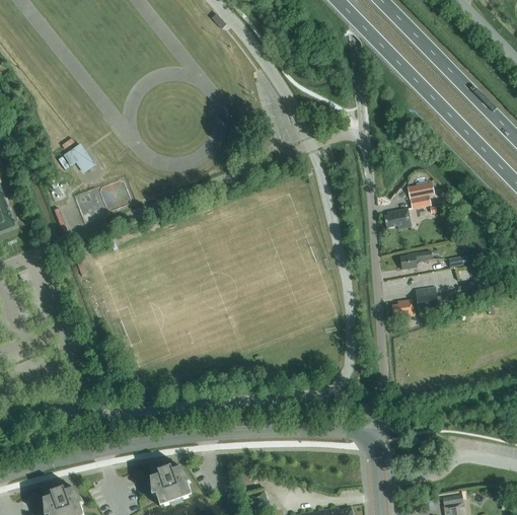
[(215,10),(211,15),(211,16),(220,26),(225,21),(215,10)]
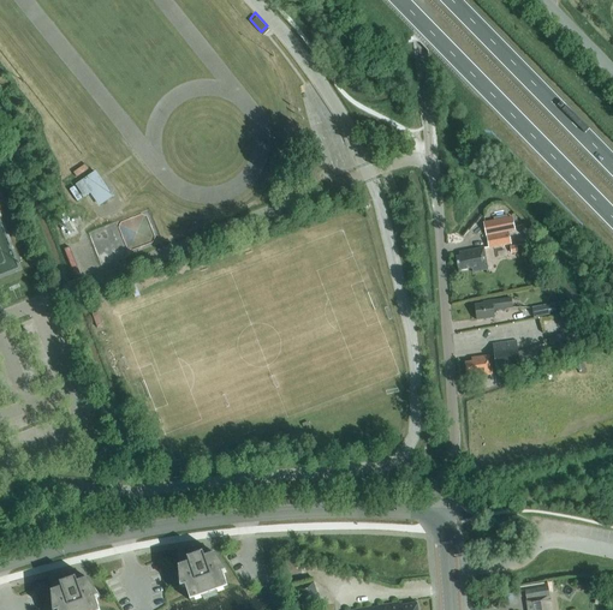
[(93,168),(81,175),(73,180),(82,193),(89,189),(97,201),(109,192),(93,168)]
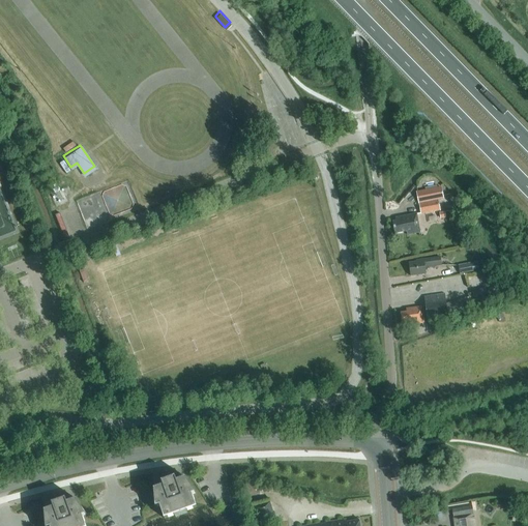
[(442,195),(440,182),(414,187),(416,200),(442,195)]
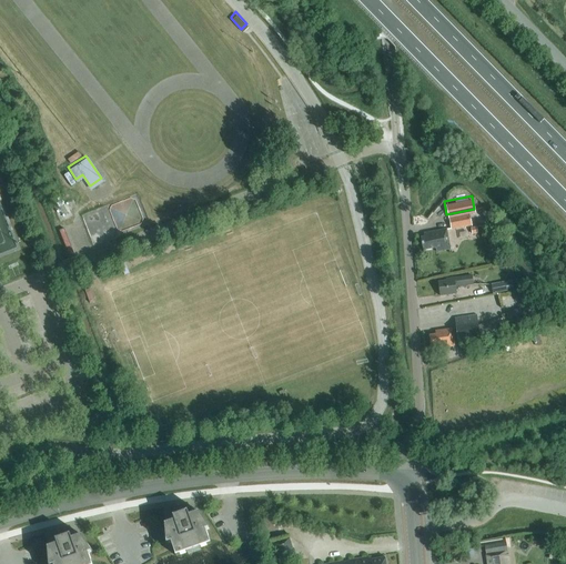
[(470,221),(467,211),(447,215),(450,225),(470,221)]
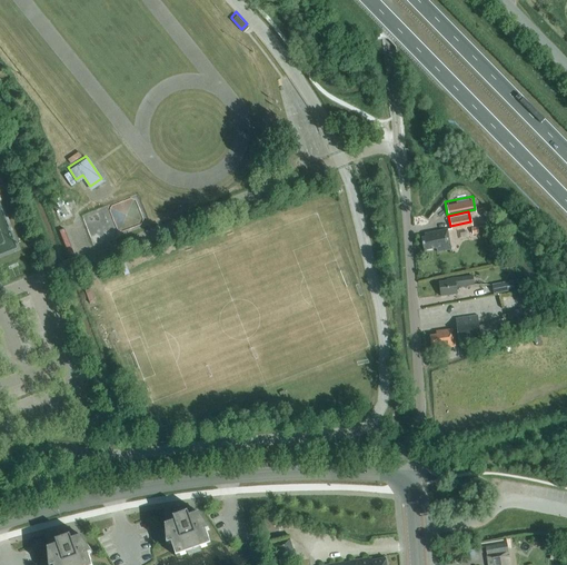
[(435,248),(449,246),(445,226),(423,230),(424,234),(420,234),(423,247),(435,245),(435,248)]
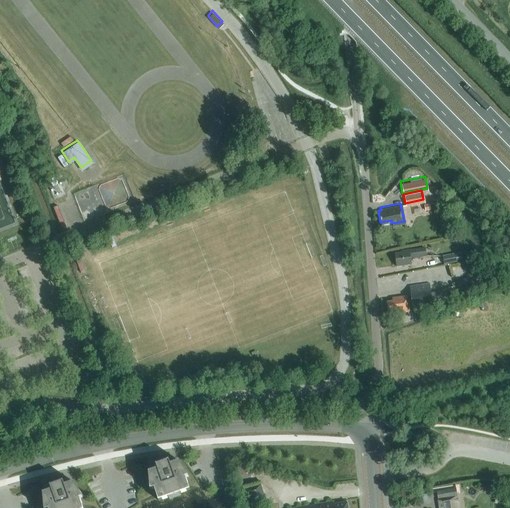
[(408,254),(414,253),(424,252),(424,245),(400,248),(400,250),(393,251),(395,263),(409,261),(408,254)]
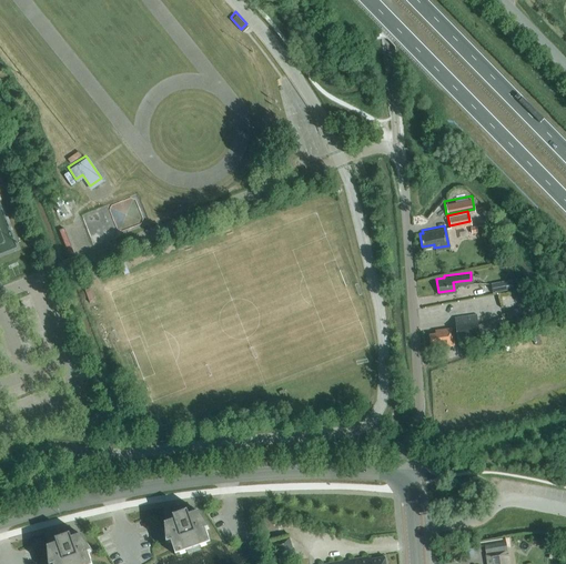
[(515,285),(514,278),(489,282),(491,291),(515,285)]
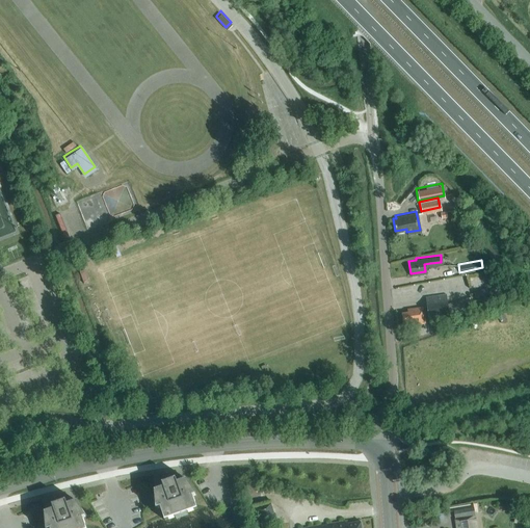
[(491,299),(485,285),(472,289),(478,305),(491,299)]
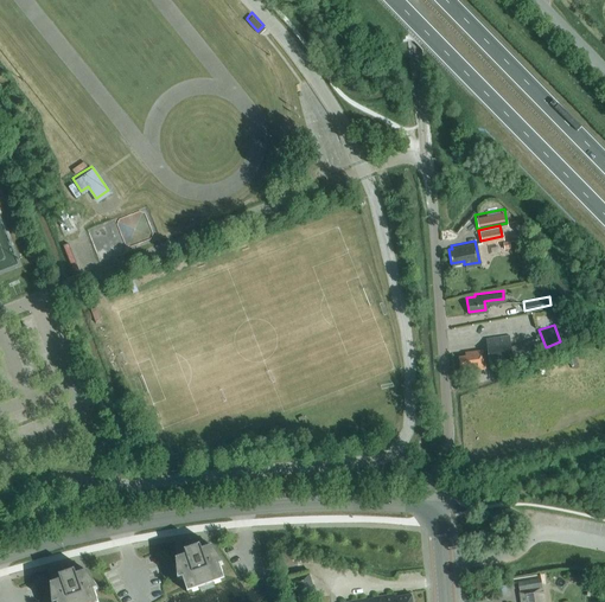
[(511,363),(511,358),(509,343),(508,332),(484,335),(489,366),(511,363)]
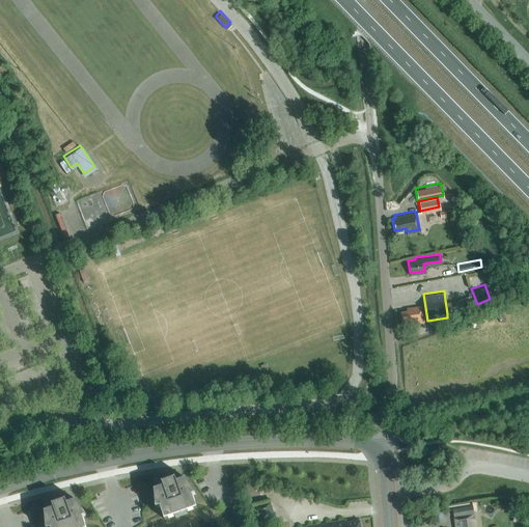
[(475,305),(471,293),(445,300),(447,313),(475,305)]
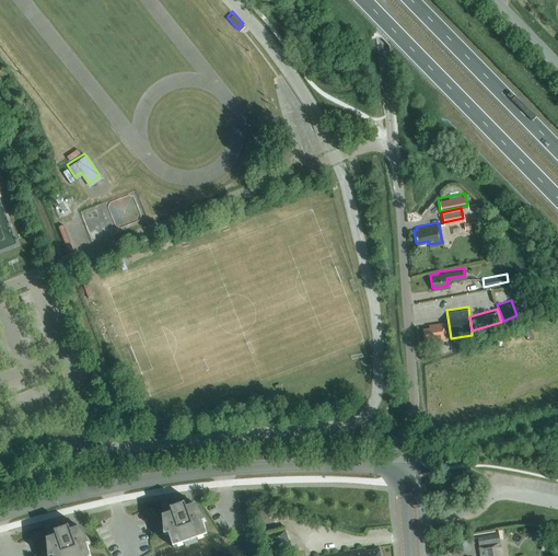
[(428,325),(421,326),(422,337),(427,337),(428,340),(446,337),(443,320),(428,322),(428,325)]
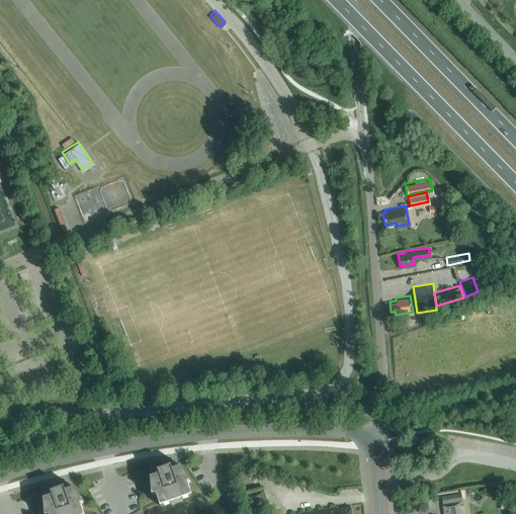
[(186,479),(188,478),(189,478),(190,478),(180,462),(171,465),(170,461),(168,462),(158,466),(158,465),(156,466),(158,470),(149,474),(151,492),(152,492),(152,491),(154,490),(159,503),(169,499),(167,496),(173,494),(174,494),(179,492),(180,495),(190,492),(186,479)]
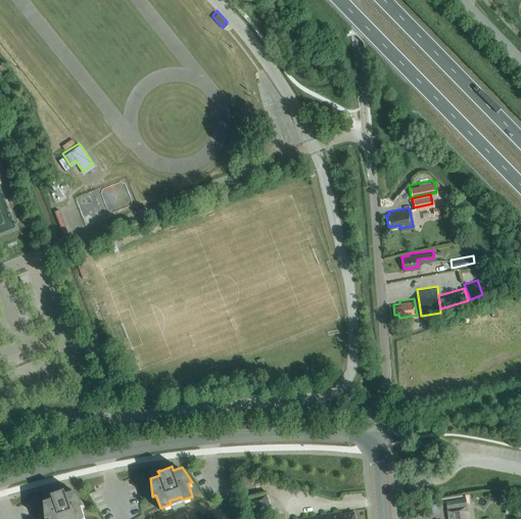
[(80,505),(83,504),(84,504),(74,488),(64,491),(63,487),(61,488),(62,488),(51,492),(51,491),(50,492),(51,497),(42,500),(44,518),(45,518),(45,517),(47,516),(48,518),(68,518),(73,518),(80,518),(85,518),(80,505)]
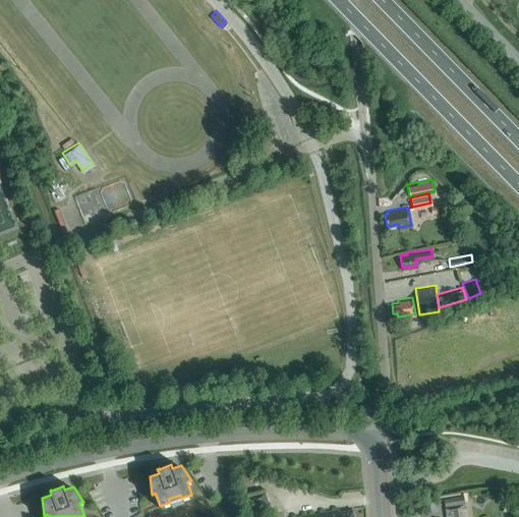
[(270,509),(264,490),(247,495),(253,514),(270,509)]
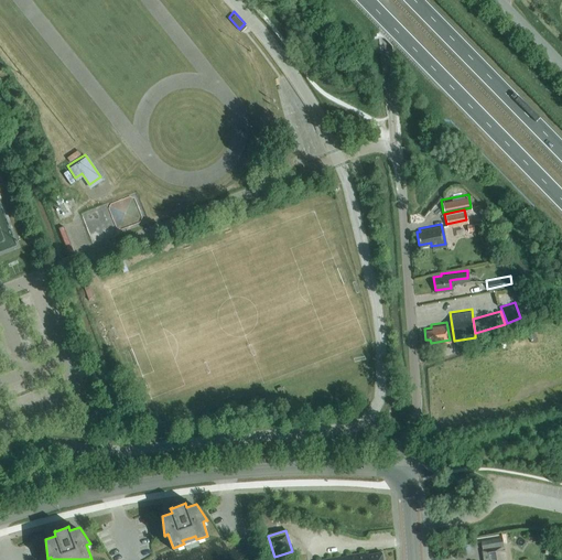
[(481,546),(500,544),(499,535),(479,538),(481,546)]
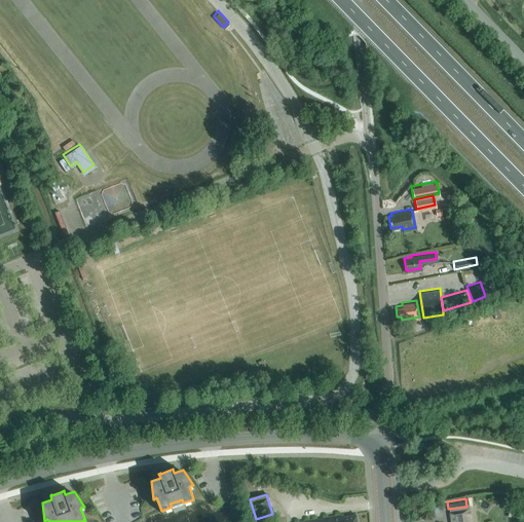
[(458,521),(458,516),(461,516),(460,508),(448,510),(450,521),(458,521)]
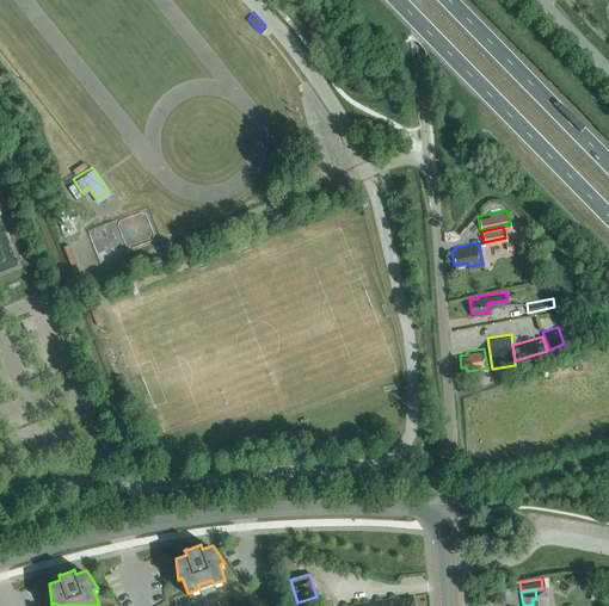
[(413,605),(412,594),(398,597),(398,593),(342,603),(342,605),(413,605)]
